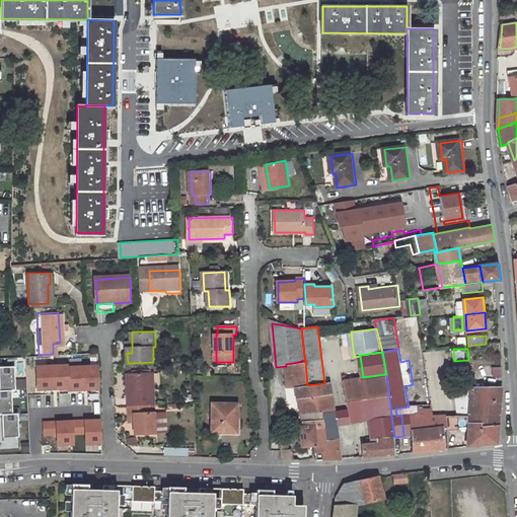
[(305,361),(286,364),(286,366),(288,388),(299,386),(307,385),(305,361)]
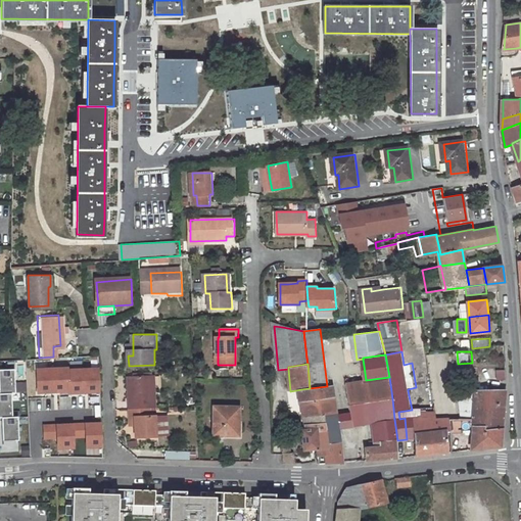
[(15,367),(0,368),(0,391),(12,391),(16,391),(15,367)]
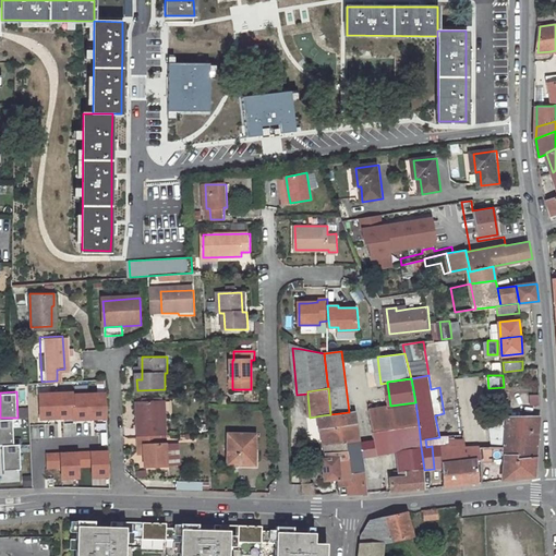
[(166,399),(142,400),(143,425),(137,424),(139,434),(160,433),(167,433),(166,399)]
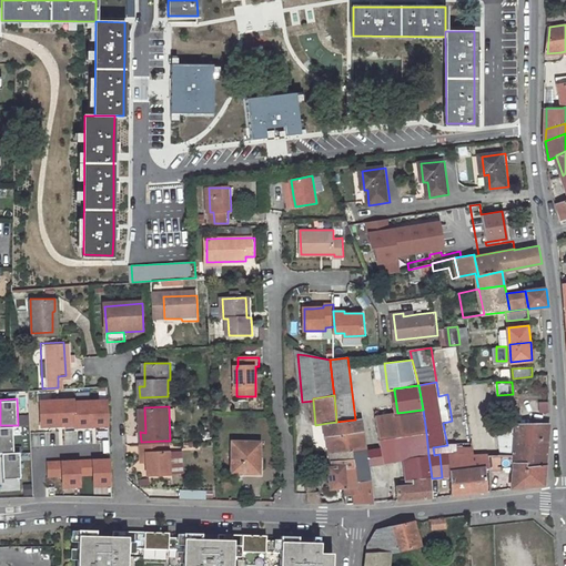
[(393,438),(426,433),(423,410),(397,413),(376,417),(381,440),(393,438)]
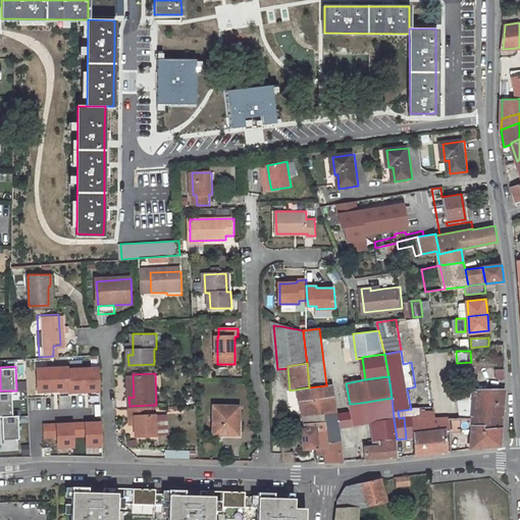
[(309,387),(301,388),(304,417),(316,416),(336,412),(333,384),(326,385),(309,387)]
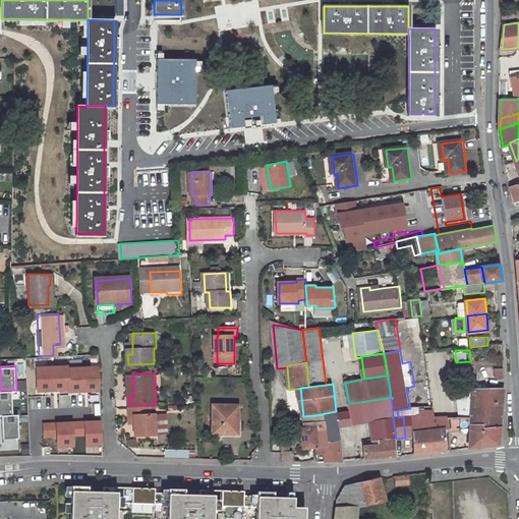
[(76,387),(40,388),(41,409),(76,407),(76,387)]
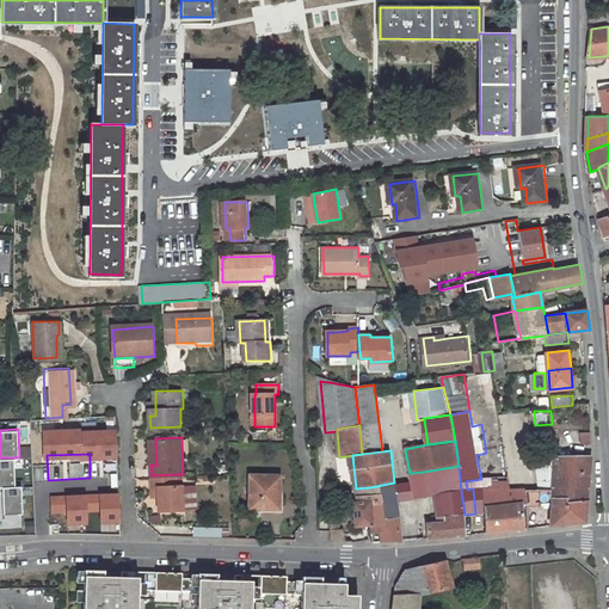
[(553,488),(553,498),(589,500),(592,455),(557,456),(555,488),(553,488)]
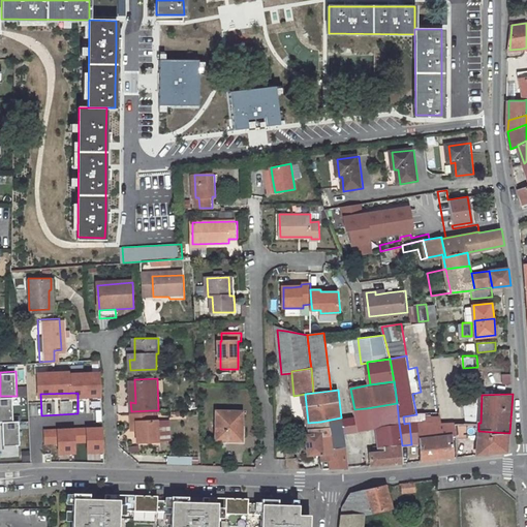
[(12,396),(0,396),(0,420),(2,421),(13,420),(12,396)]
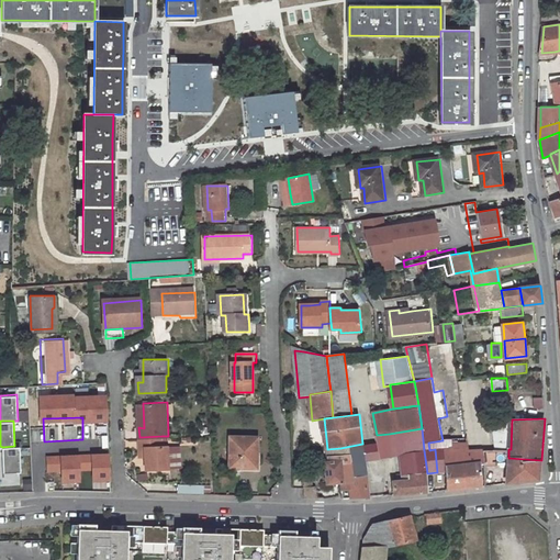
[(422,428),(389,434),(392,456),(407,455),(406,452),(424,450),(422,428)]
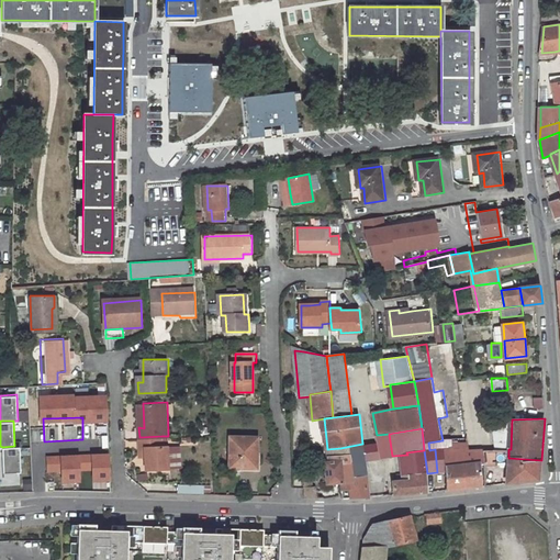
[(389,434),(377,435),(378,443),(380,457),(392,456),(389,434)]
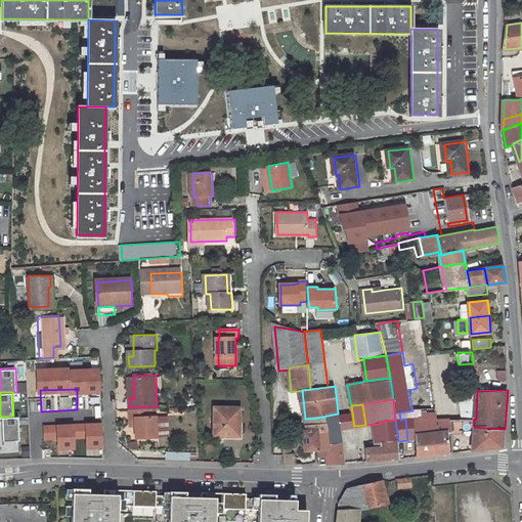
[(150,406),(130,407),(130,416),(135,416),(135,424),(136,436),(156,436),(156,416),(150,416),(150,406)]
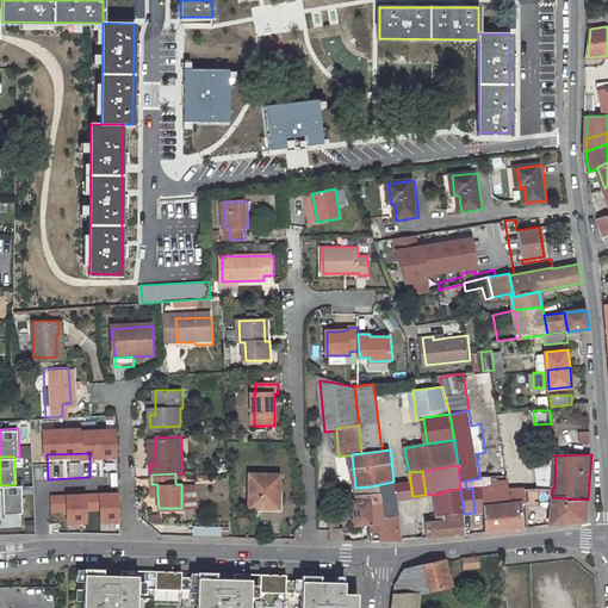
[(256,473),(256,504),(285,507),(286,473),(256,473)]
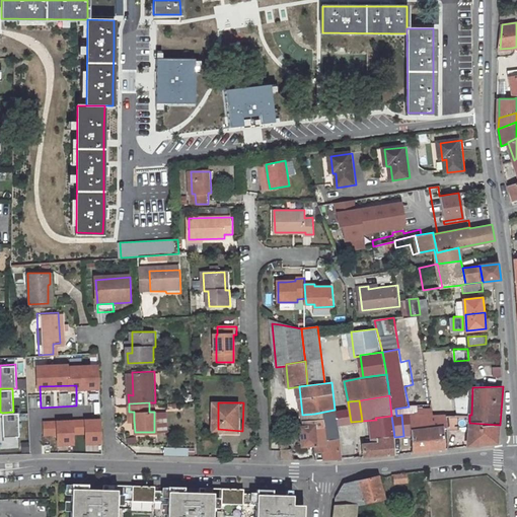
[(349,409),(335,411),(337,424),(351,422),(349,409)]
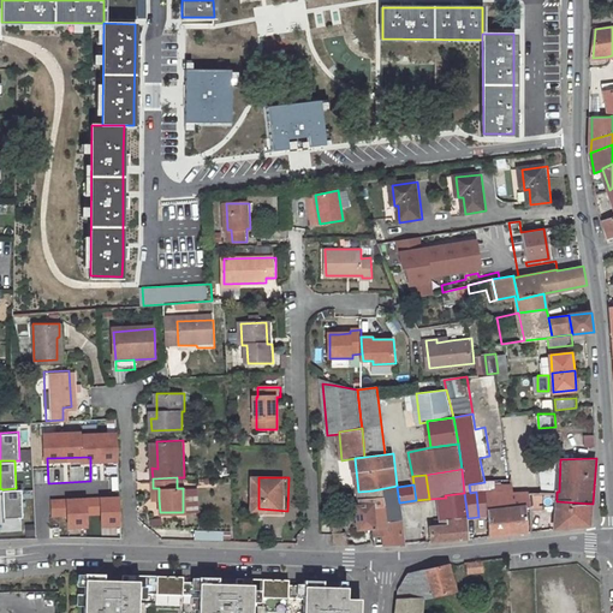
[(493,484),(483,486),(484,491),(476,492),(478,517),(489,516),(489,491),(493,491),(493,484)]
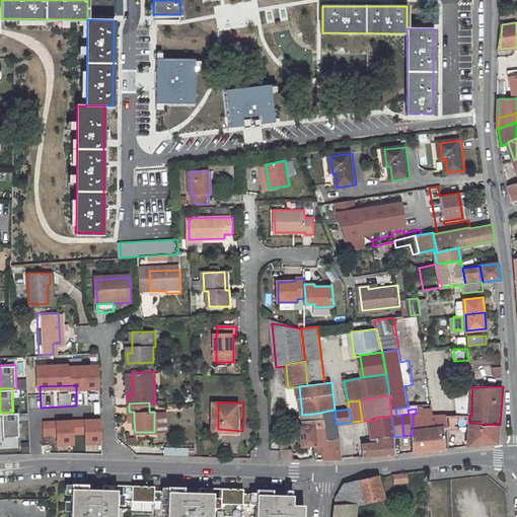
[(335,410),(314,414),(317,444),(316,444),(318,457),(318,458),(341,458),(337,424),(335,411),(335,410)]
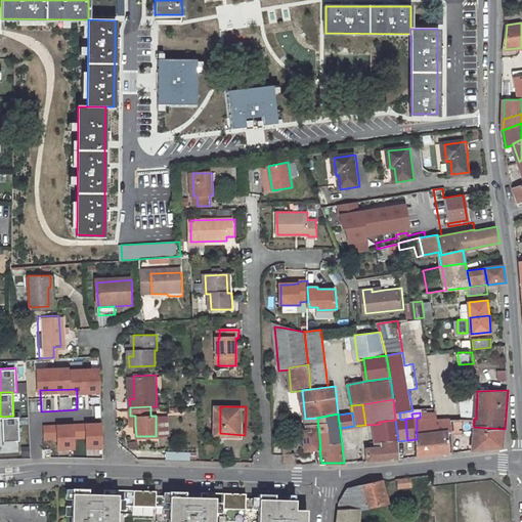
[(13,416),(2,417),(3,443),(15,442),(15,439),(19,439),(18,416),(13,416)]
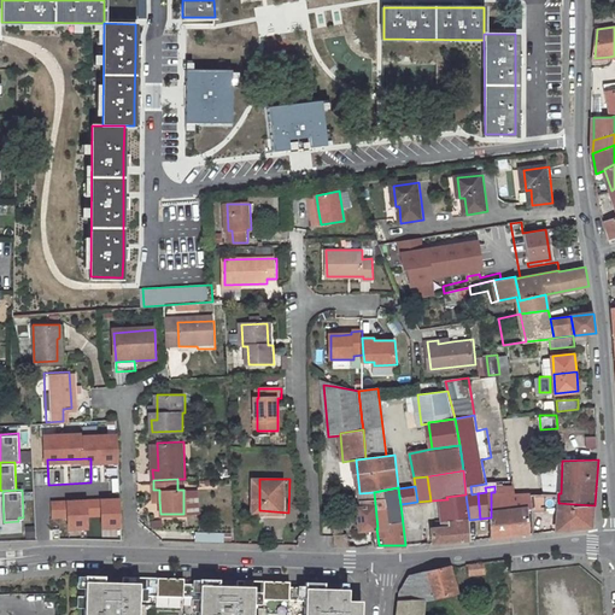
[(529,532),(529,510),(532,510),(533,510),(533,495),(516,495),(511,495),(511,491),(495,492),(491,492),(491,517),(492,537),(529,532)]
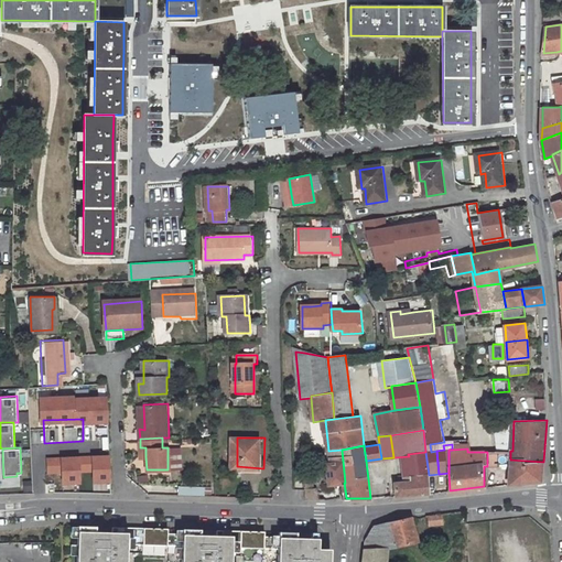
[(342,450),(328,451),(331,463),(326,463),(328,485),(344,483),(345,483),(342,450)]
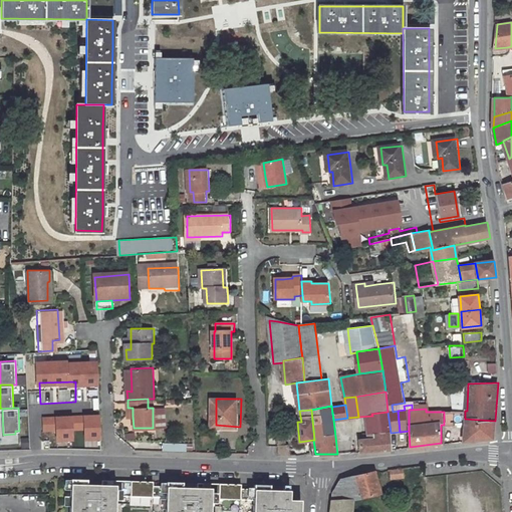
[(495,421),(465,419),(465,411),(460,411),(444,412),(444,425),(455,425),(454,422),(466,421),(464,441),(493,438),(495,421)]
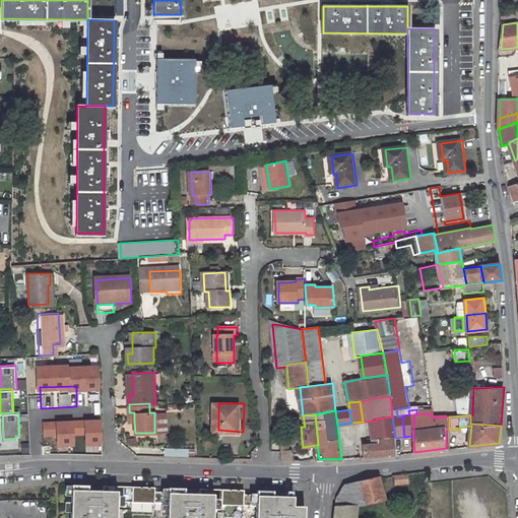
[(293,416),(282,417),(282,430),(293,430),(293,416)]
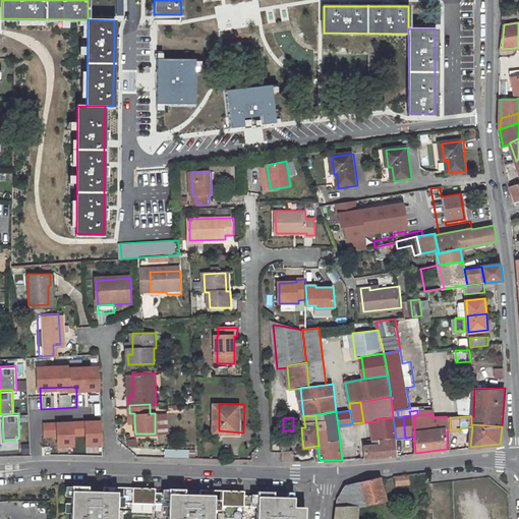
[(366,458),(397,454),(396,439),(393,417),(377,419),(378,421),(379,438),(368,439),(369,446),(365,446),(366,458)]
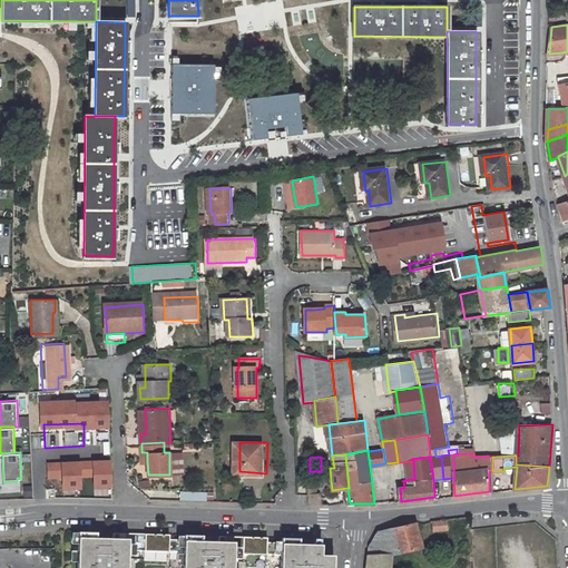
[(117,488),(117,459),(49,461),(49,478),(65,478),(65,490),(87,489),(87,477),(95,477),(95,488),(117,488)]
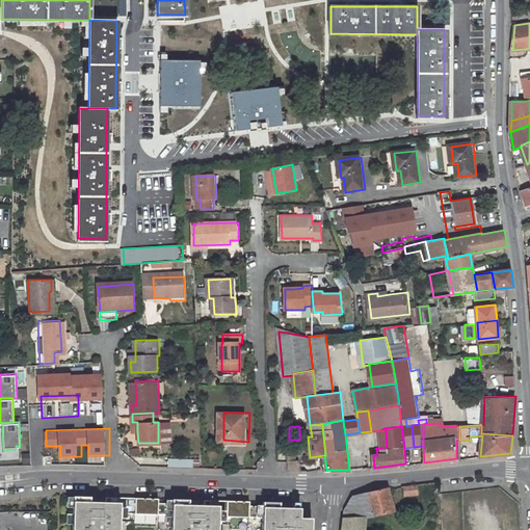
[(289,460),(289,471),(301,471),(299,459),(289,460)]
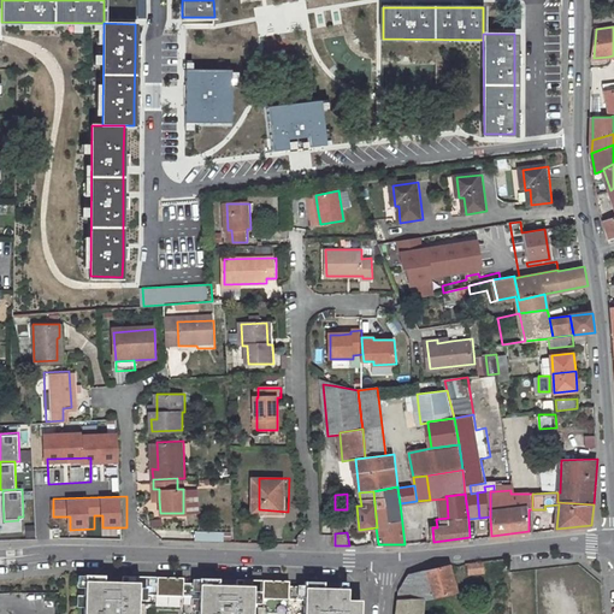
[(484,561),(468,562),(470,573),(484,571),(484,561)]
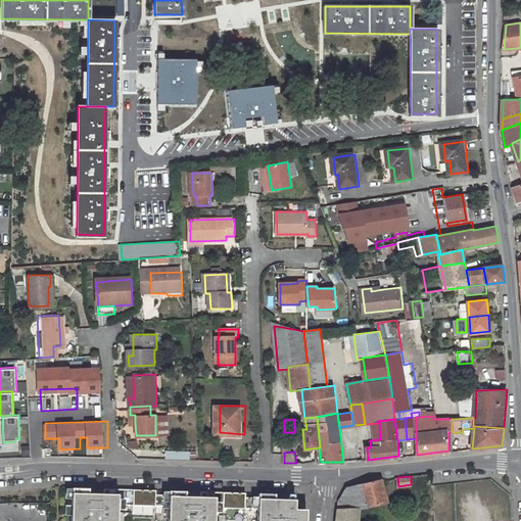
[(339,501),(337,520),(358,520),(359,510),(385,503),(379,479),(348,486),(339,501)]
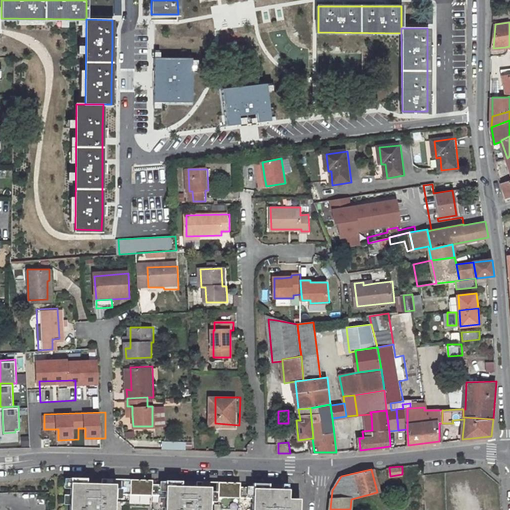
[(88,477),(72,477),(70,509),(115,509),(116,493),(166,495),(165,509),(210,509),(211,496),(253,497),(252,509),(300,509),(301,498),(289,498),(290,489),(270,488),(270,483),(254,482),(254,487),(241,486),(241,482),(198,481),(197,486),(183,485),(183,480),(167,480),(166,484),(158,484),(158,480),(103,478),(102,483),(88,482),(88,477)]
